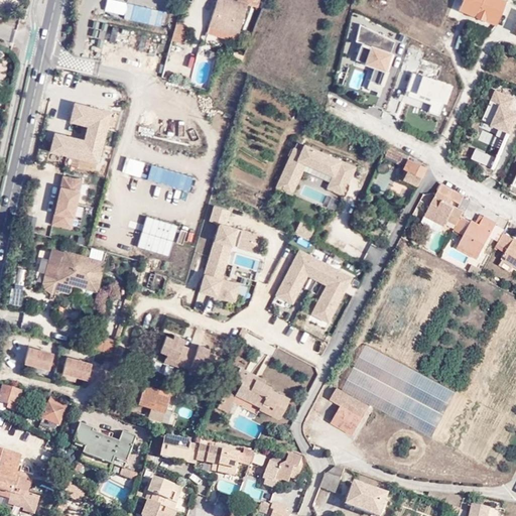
[(218,0),(213,20),(240,29),(248,5),(233,0),(218,0)]
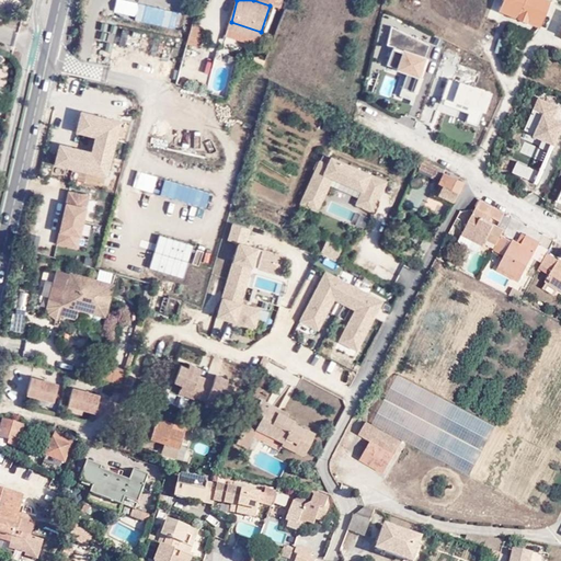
[(552,2),(545,0),(526,0),(518,18),(541,27),(552,2)]
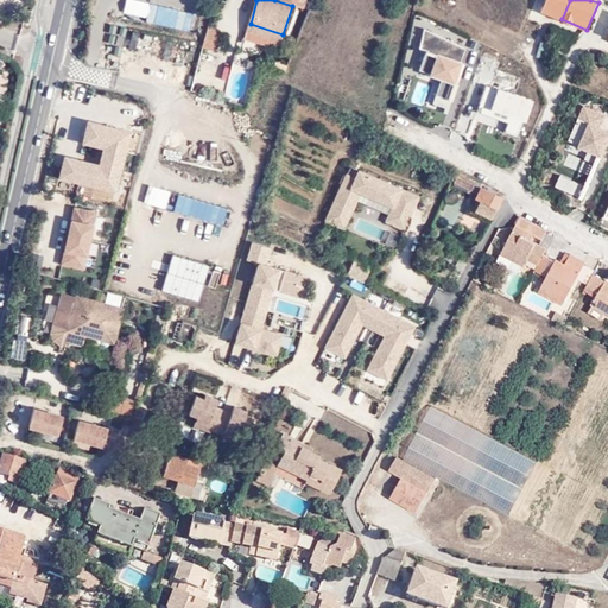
[(140,1),(137,20),(189,29),(191,10),(140,1)]
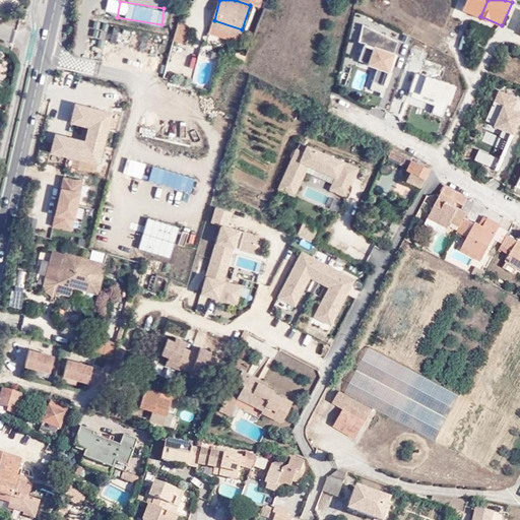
[(240,37),(242,29),(214,20),(211,27),(240,37)]
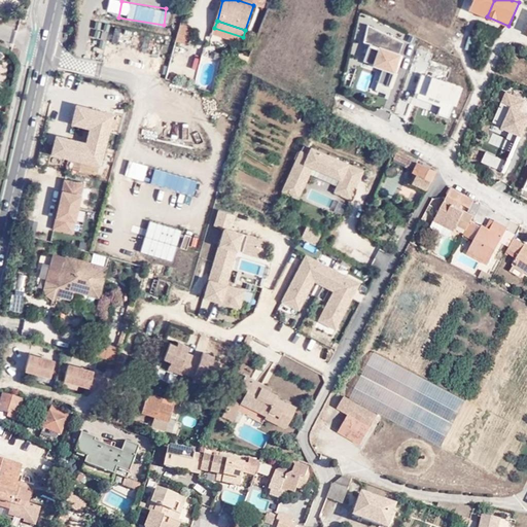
[(99,39),(129,43),(131,27),(101,22),(99,39)]
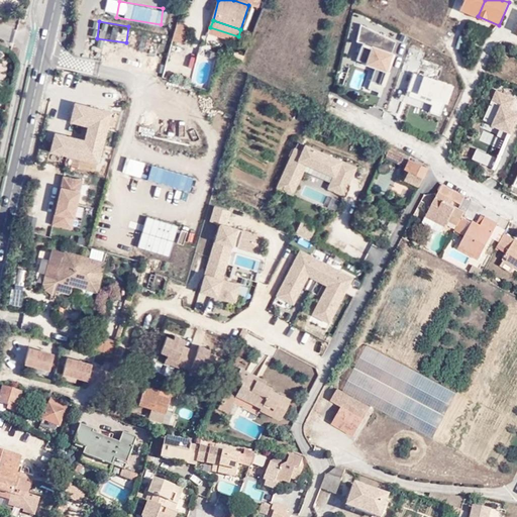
[(173,41),(184,44),(188,27),(179,23),(173,41)]
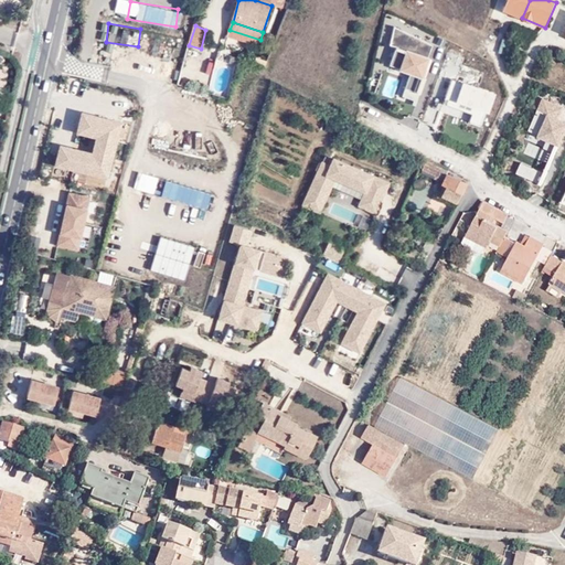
[(432,45),(393,27),(387,46),(395,49),(388,68),(425,82),(432,60),(427,59),(432,45)]
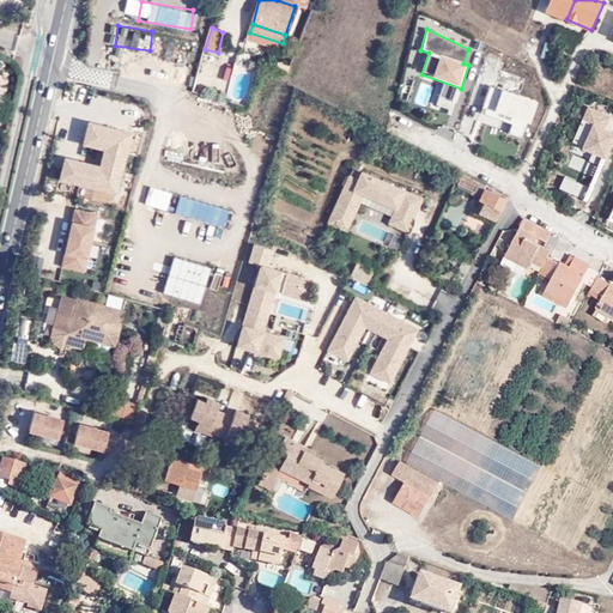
[(222,53),(218,53),(205,49),(199,72),(216,76),(222,53)]
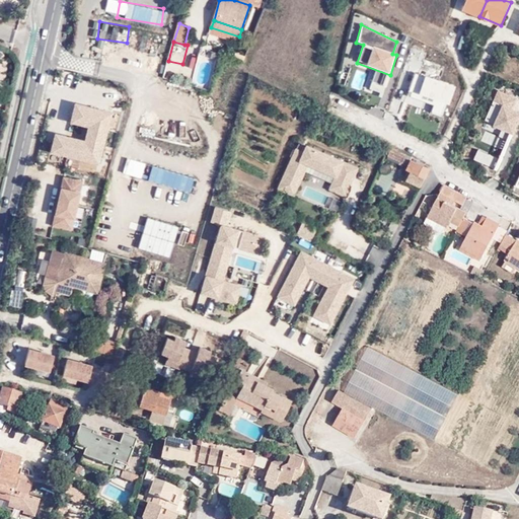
[(454,86),(413,72),(404,96),(431,105),(428,115),(444,119),(454,86)]
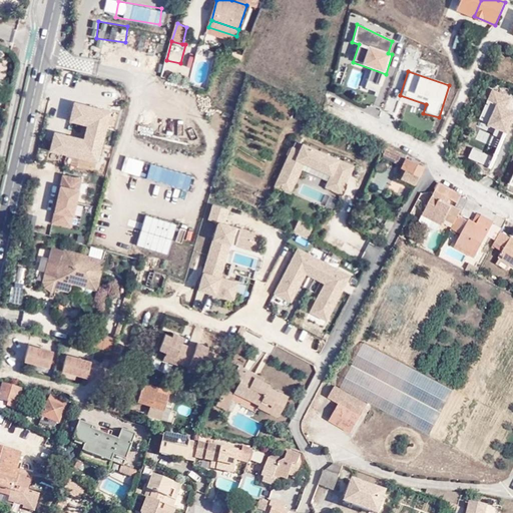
[(511,96),(493,88),(480,119),(489,123),(487,127),(507,136),(512,123),(512,110),(506,108),(511,96)]
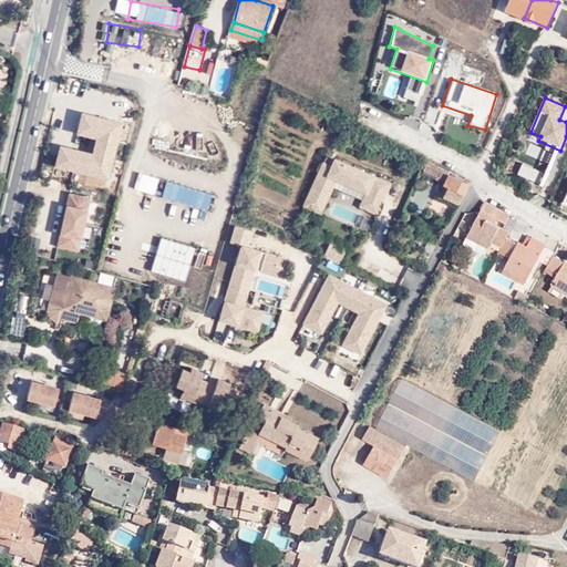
[(189,125),(187,134),(206,137),(207,129),(189,125)]
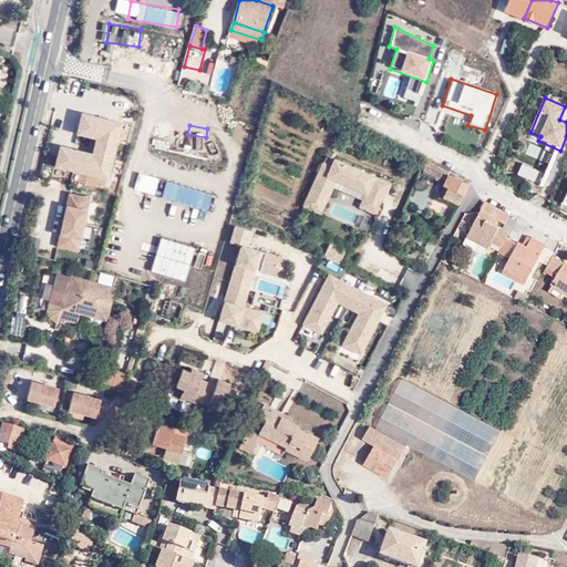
[(112,140),(83,132),(76,160),(106,166),(112,140)]
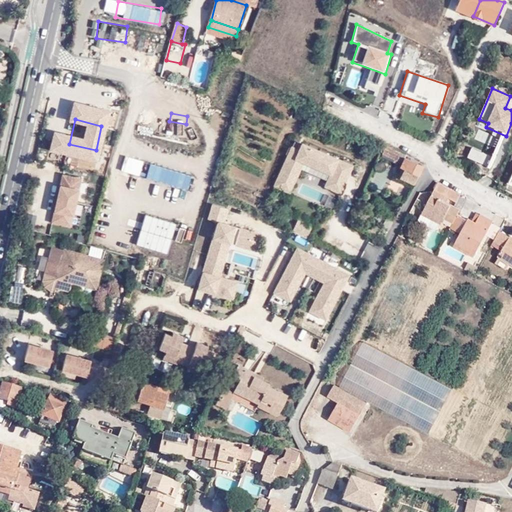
[(325,187),(342,194),(355,166),(301,142),(299,149),(292,146),(272,188),(291,196),(304,165),(330,176),(325,187)]
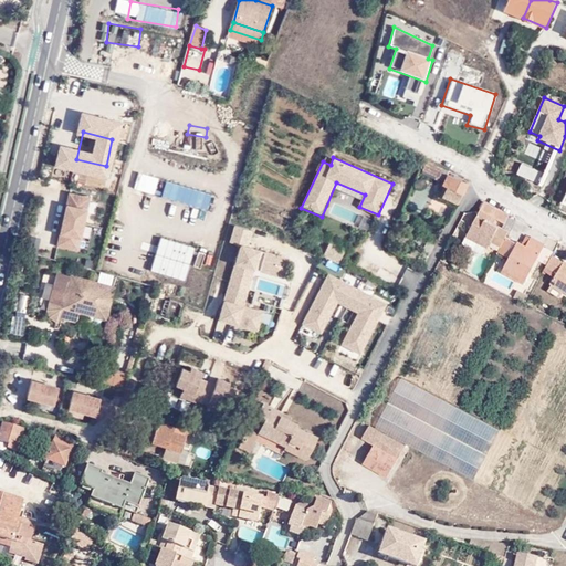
[(442,166),(427,158),(423,166),(438,174),(442,166)]
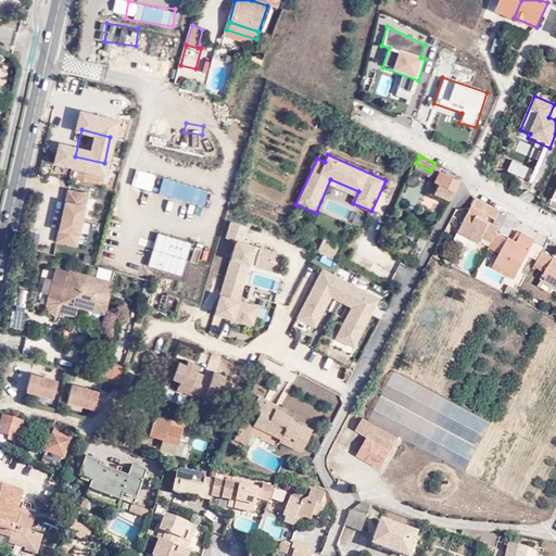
[(452,201),(462,182),(443,171),(439,179),(443,181),(438,192),(452,201)]
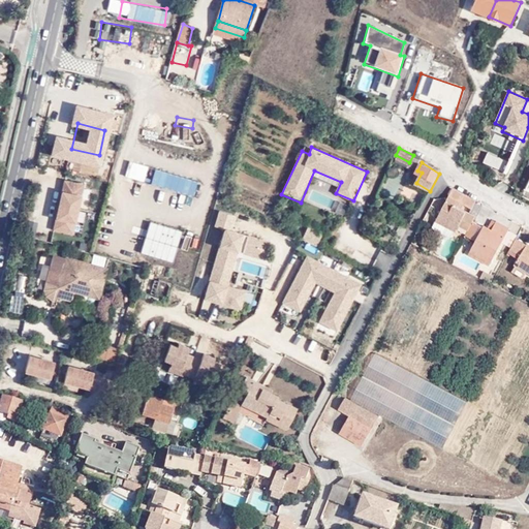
[(65,181),(54,230),(73,235),(84,185),(65,181)]
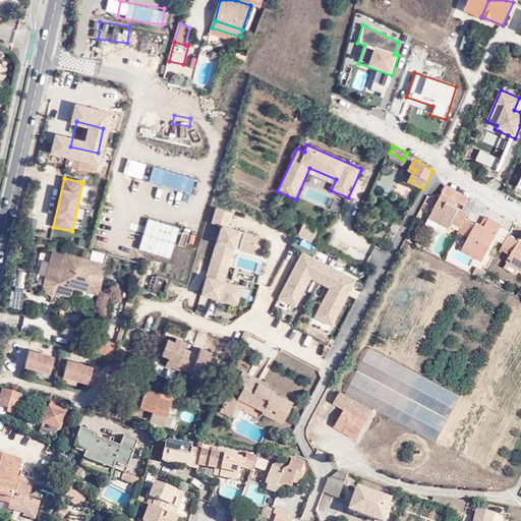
[(454,200),(460,204),(466,207),(470,198),(448,187),(430,219),(451,229),(454,224),(462,227),(460,233),(470,239),(463,251),(484,263),(496,240),(502,228),(503,226),(491,219),(486,228),(467,220),(470,214),(458,207),(453,205),(454,200)]
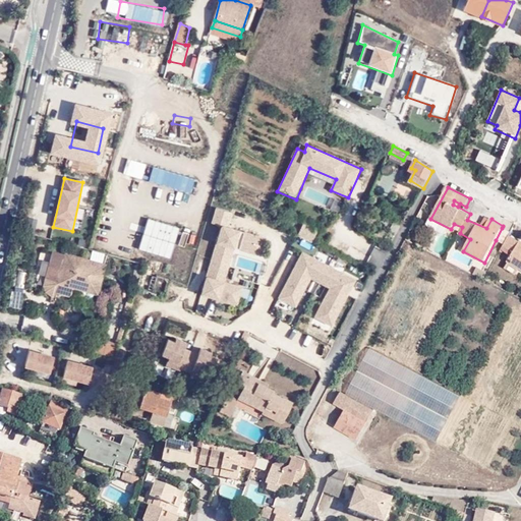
[(212,257),(233,264),(237,249),(263,257),(268,237),(228,227),(232,212),(216,208),(212,224),(222,227),(212,257)]
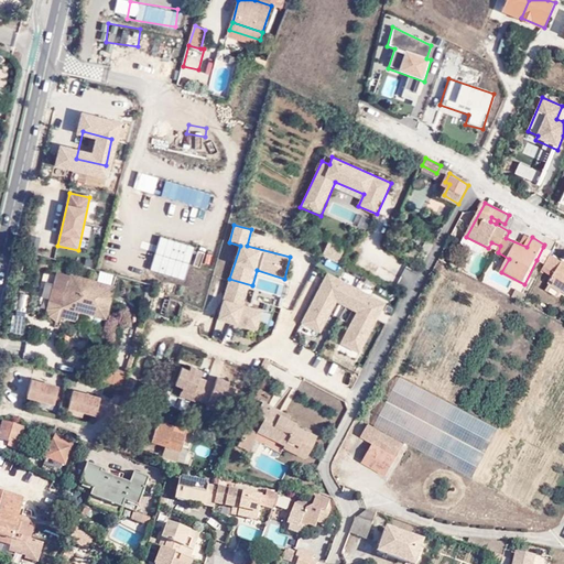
[(326,240),(320,252),(335,260),(342,247),(326,240)]
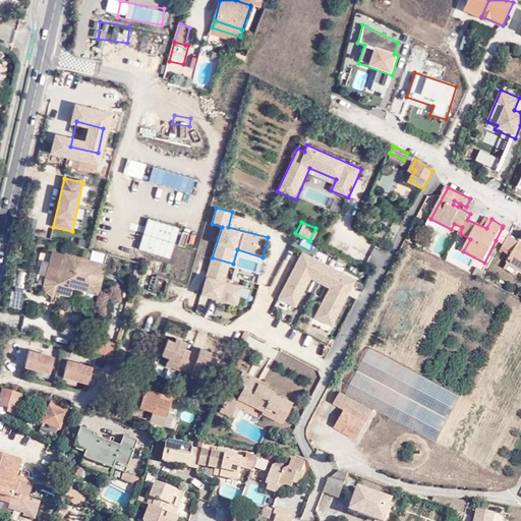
[(510,232),(502,228),(496,240),(504,245),(510,232)]
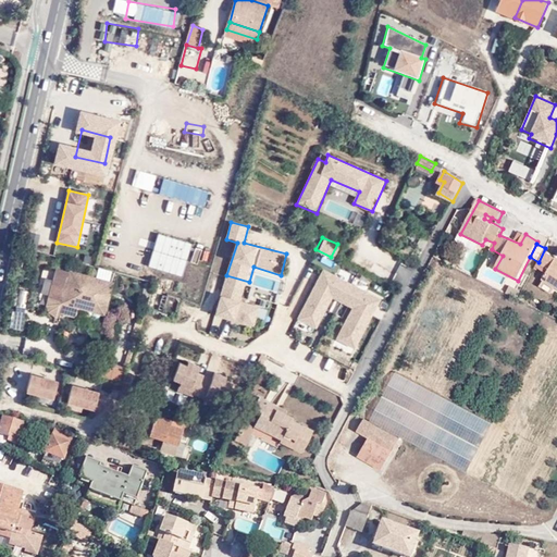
[(450,254),(446,262),(457,268),(461,260),(450,254)]
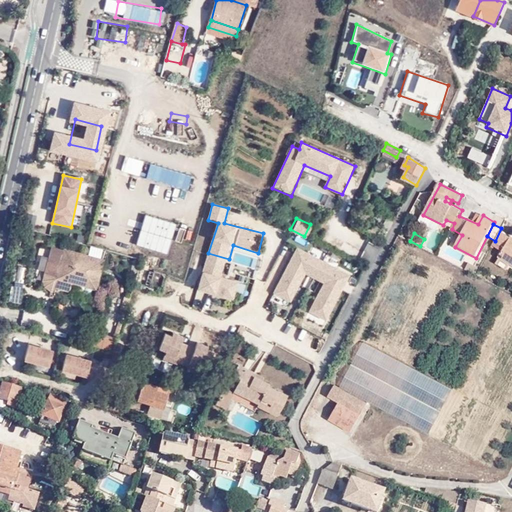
[(511,238),(499,258),(511,265),(511,238)]
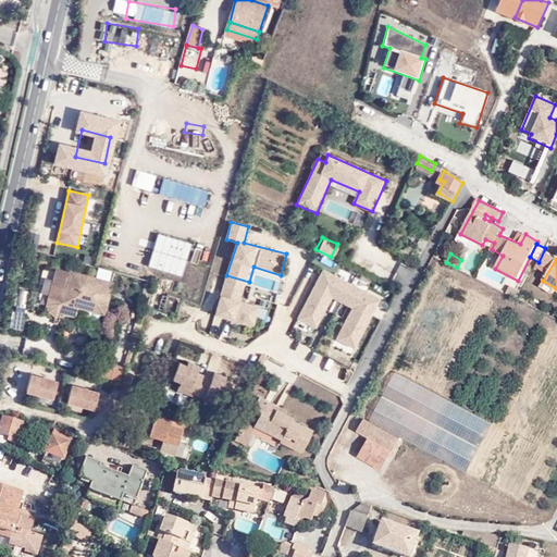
[(97,274),(109,277),(112,269),(100,265),(97,274)]
